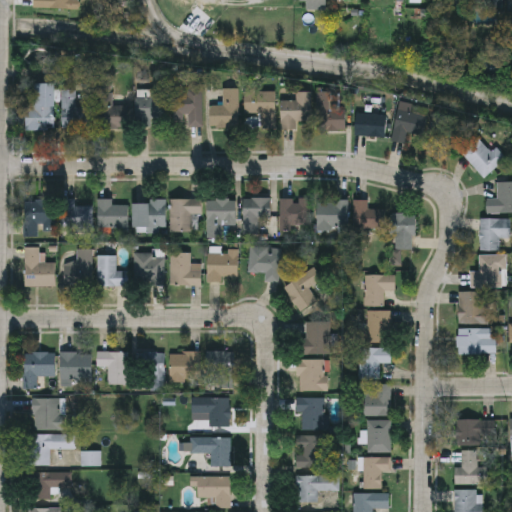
[(79,0),(79,10),(35,9),(35,0),(79,0)]
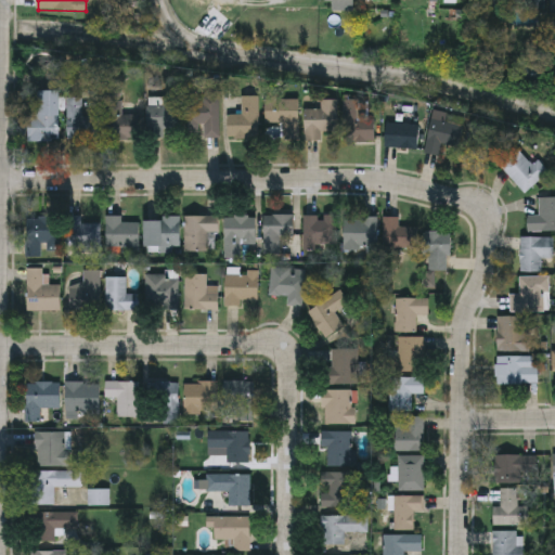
[(60,93),(60,143),(29,143),(29,93),(60,93)]
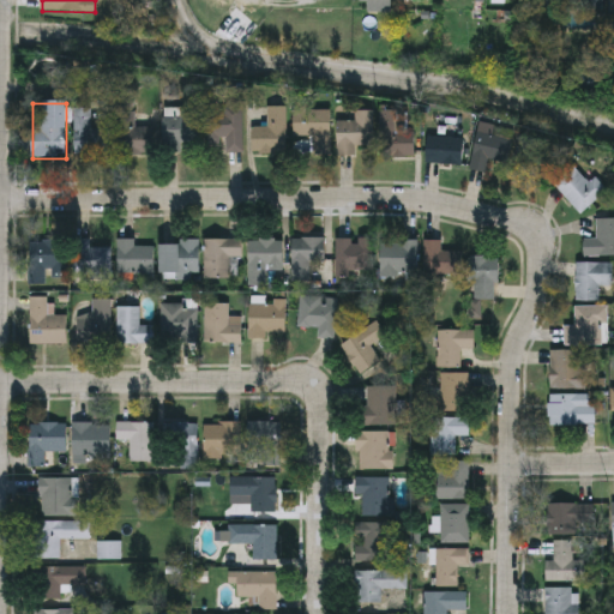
[(181,154),(163,154),(163,109),(200,109),(200,145),(181,145),(181,154)]
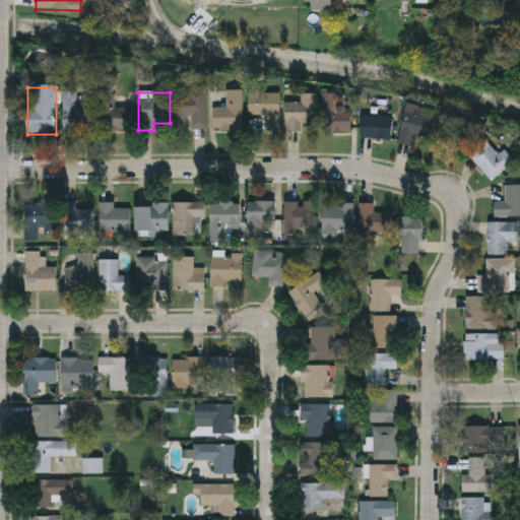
[(178,121),(178,99),(190,99),(190,92),(206,92),(206,131),(192,131),(192,121),(178,121)]
